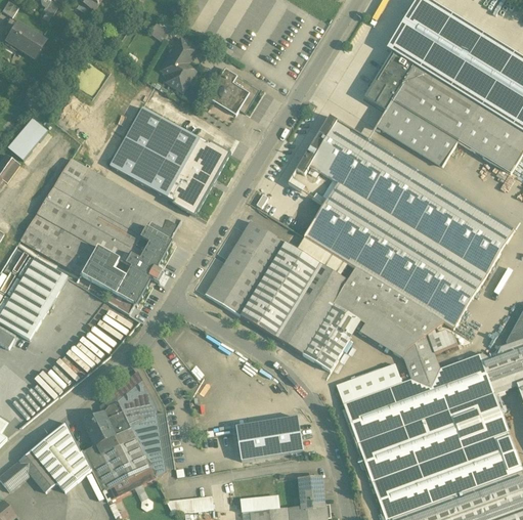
[(16,6),(7,0),(0,10),(10,16),(16,6)]
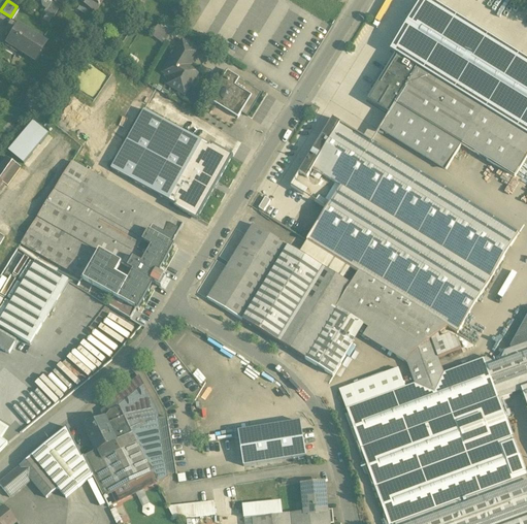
[(47,0),(41,9),(51,15),(59,2),(56,0),(47,0)]
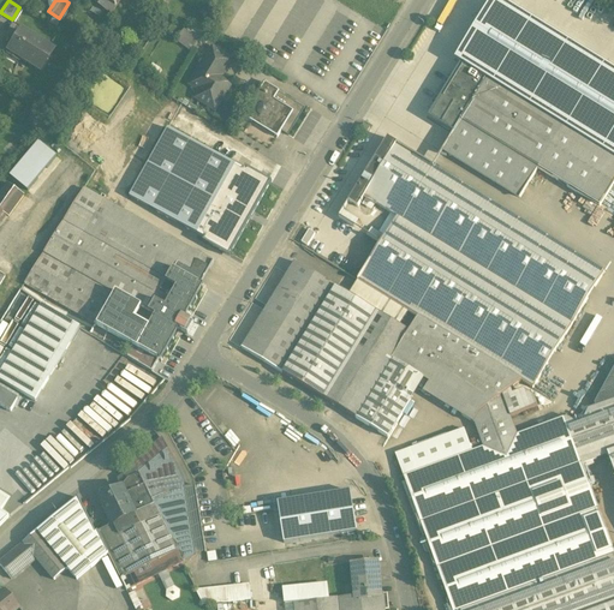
[(91,0),(109,11),(117,0),(91,0)]
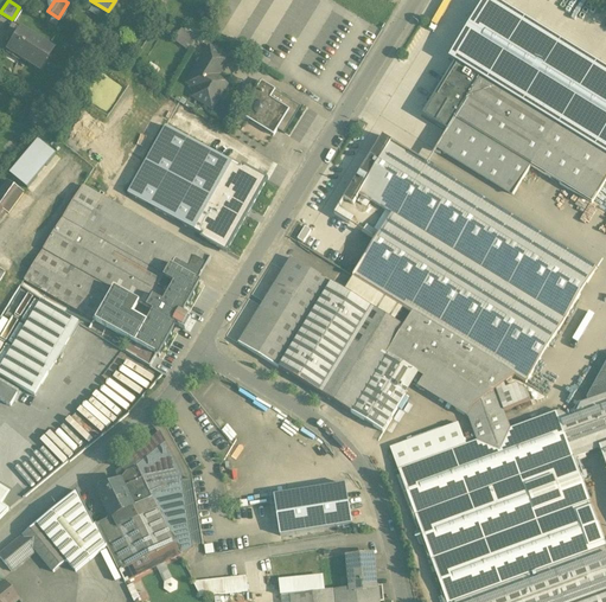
[(453,59),(478,75),(605,152),(605,65),(499,0),(482,0),(448,56),(453,59)]
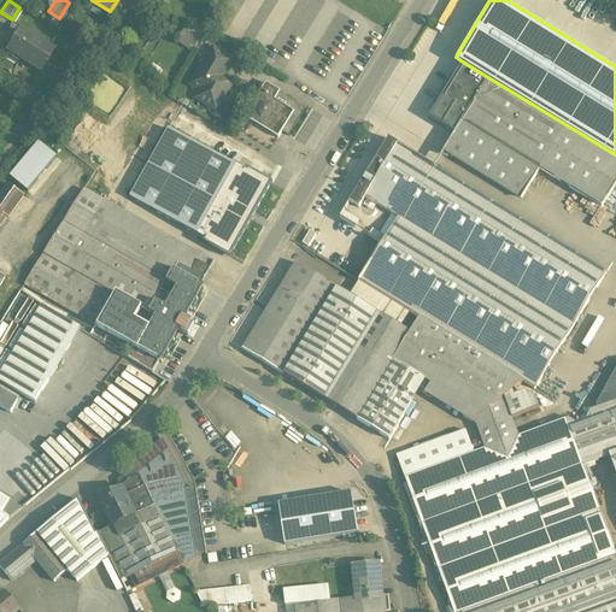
[(177,35),(192,46),(200,35),(186,24),(177,35)]
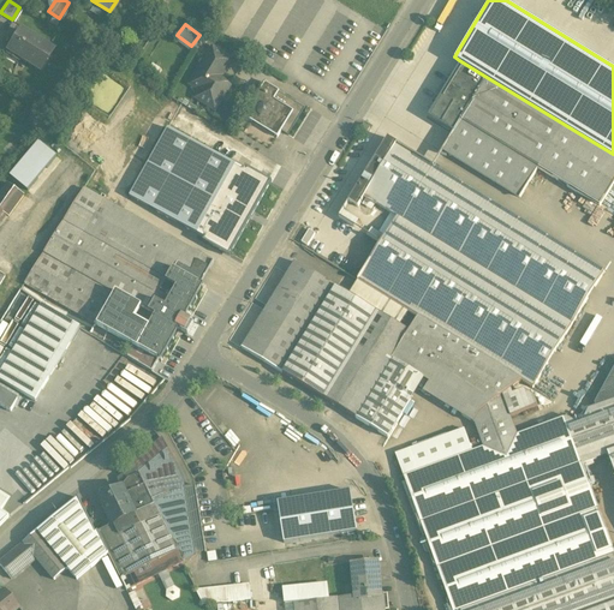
[(51,49),(18,28),(5,47),(18,57),(17,58),(24,61),(25,60),(37,69),(51,49)]
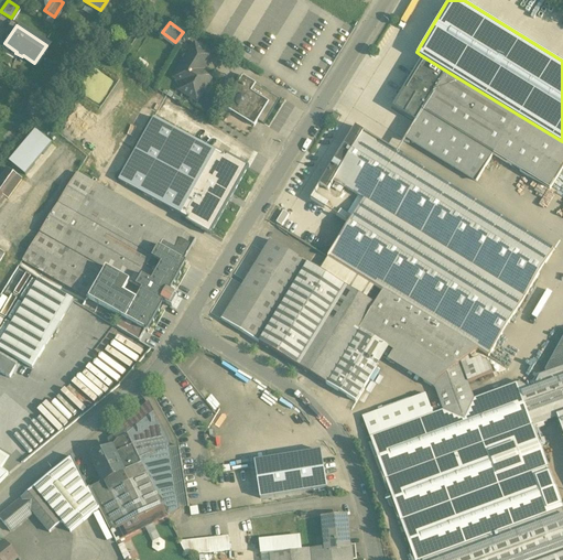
[(206,50),(193,41),(174,71),(184,77),(177,86),(195,97),(210,74),(196,65),(206,50)]
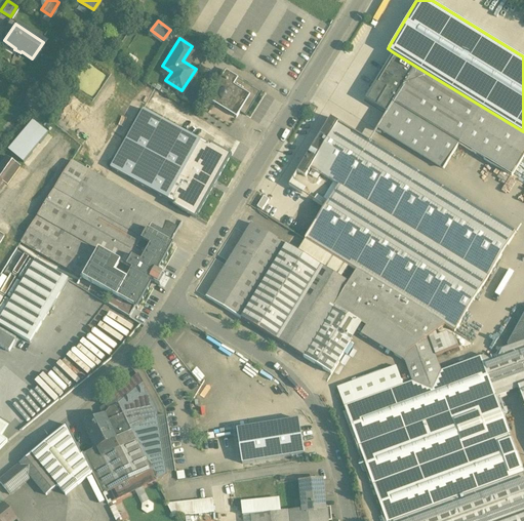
[(413,65),(392,51),(364,97),(386,110),(392,101),(413,65)]
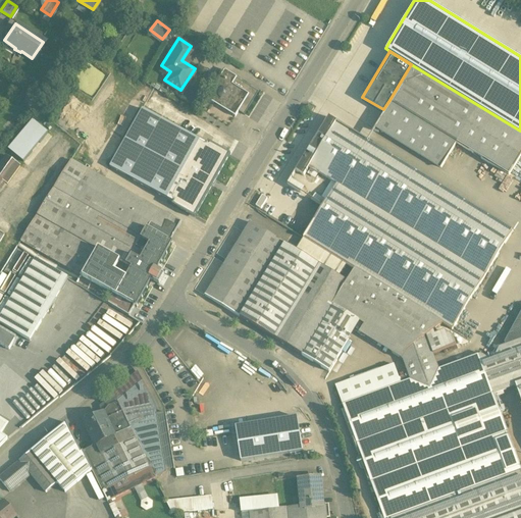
[(520,149),(520,131),(411,64),(389,100),(455,140),(507,172),(520,149)]
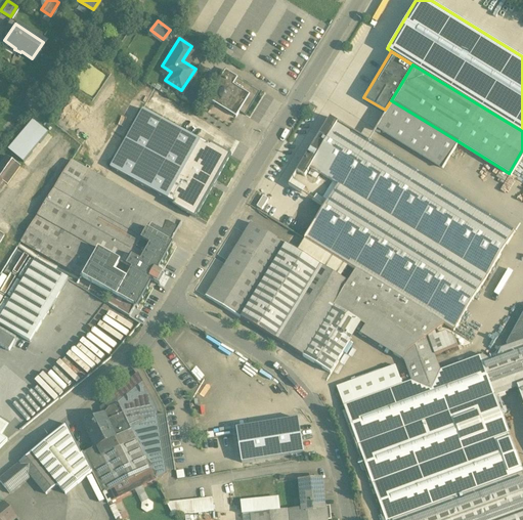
[(253,86),(224,68),(207,96),(234,114),(238,106),(245,111),(258,89),(253,86)]
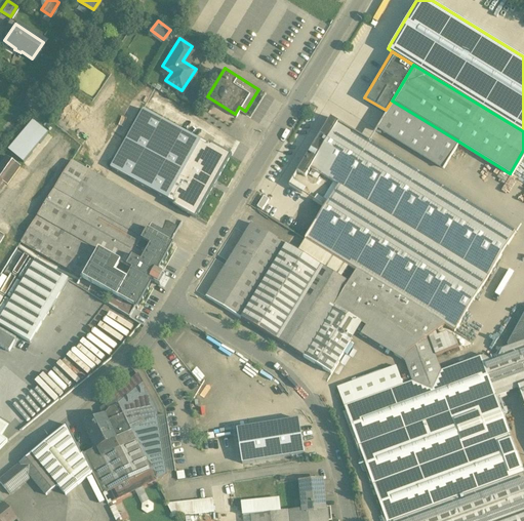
[(457,141),(392,101),(386,110),(376,125),(442,166),(457,141)]
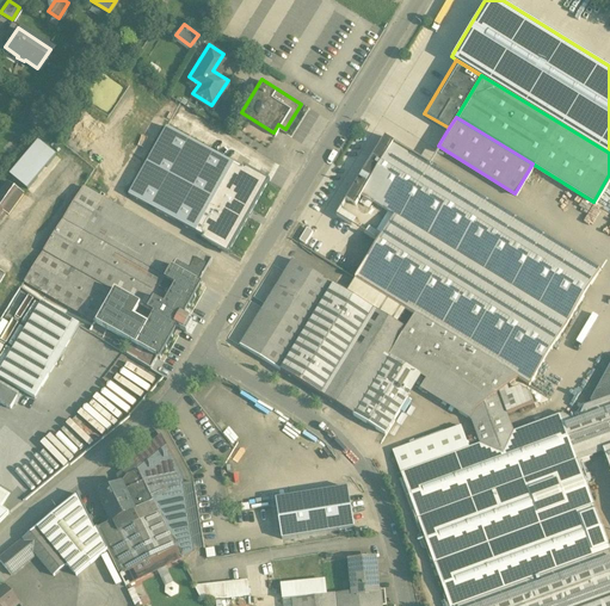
[(365,123),(359,119),(356,125),(362,129),(365,123)]
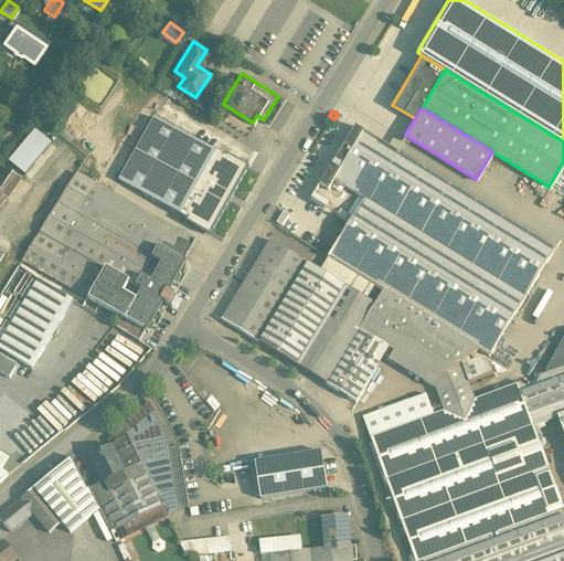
[(153,115),(118,177),(188,217),(185,219),(210,233),(248,165),(224,150),(222,154),(153,115)]
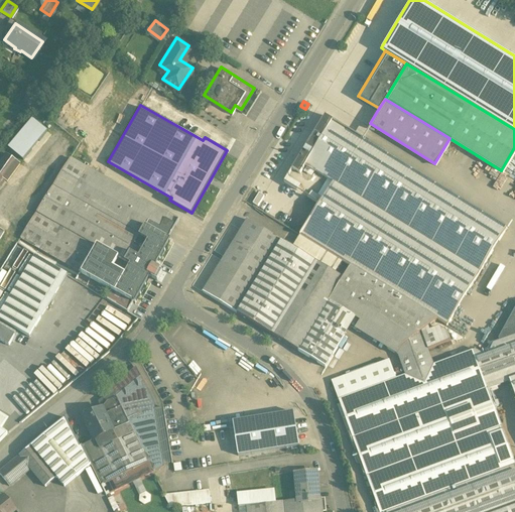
[(505,225),(362,136),(324,113),(291,166),(298,170),(304,162),(332,178),(298,233),(435,317),(445,323),(505,225)]
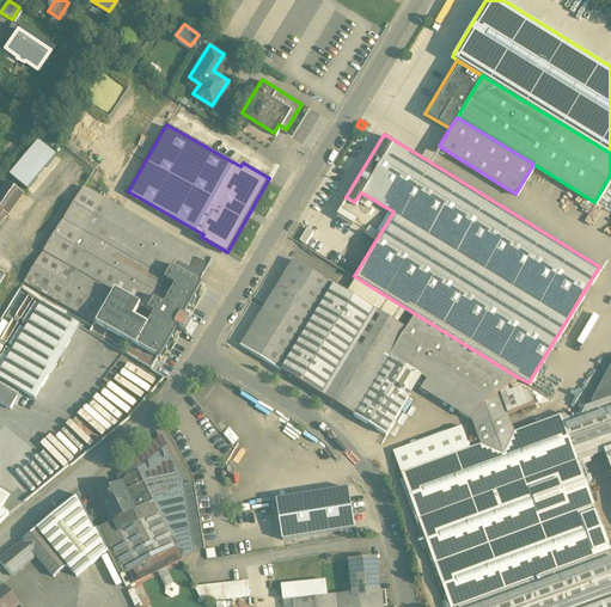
[(8,171),(26,185),(55,152),(37,138),(8,171)]
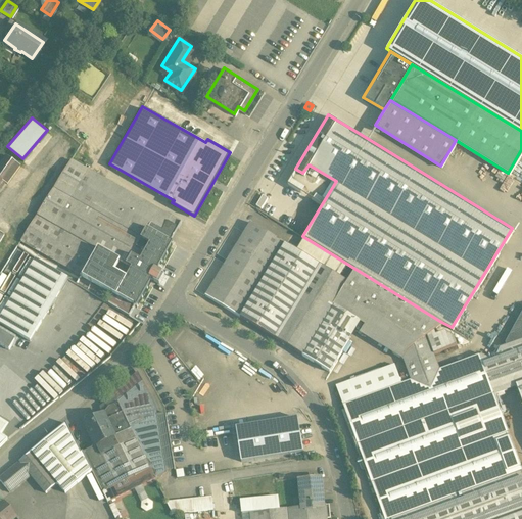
[(5,153),(0,160),(0,177),(4,180),(6,181),(18,162),(5,153)]
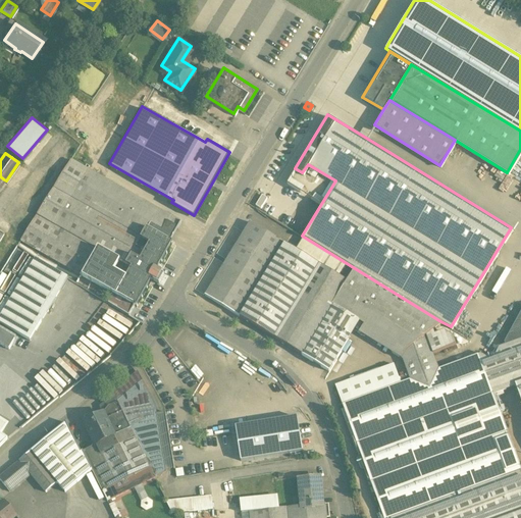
[(69,157),(19,238),(37,247),(86,166),(69,157)]
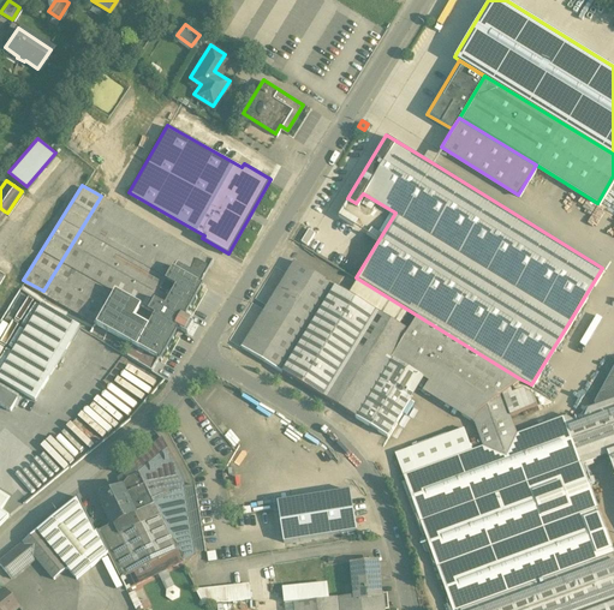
[(212,258),(101,196),(43,291),(42,292),(93,321),(125,339),(130,341),(172,265),(198,281),(212,258)]
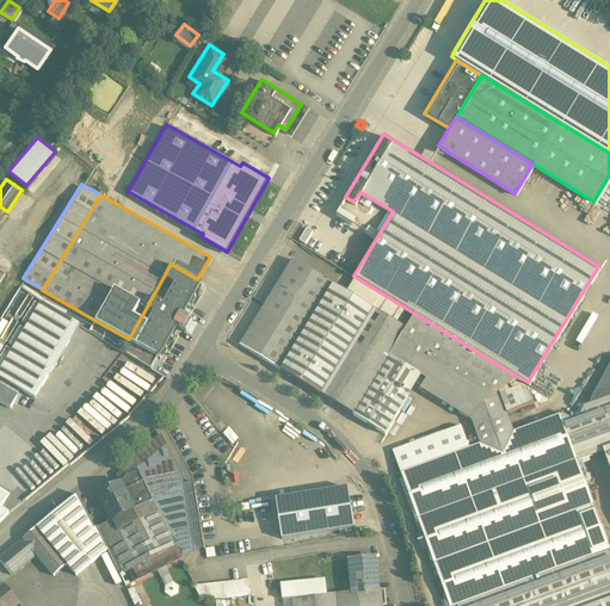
[(291,257),(242,336),(248,340),(245,346),(319,391),(371,307),(344,289),(291,257)]
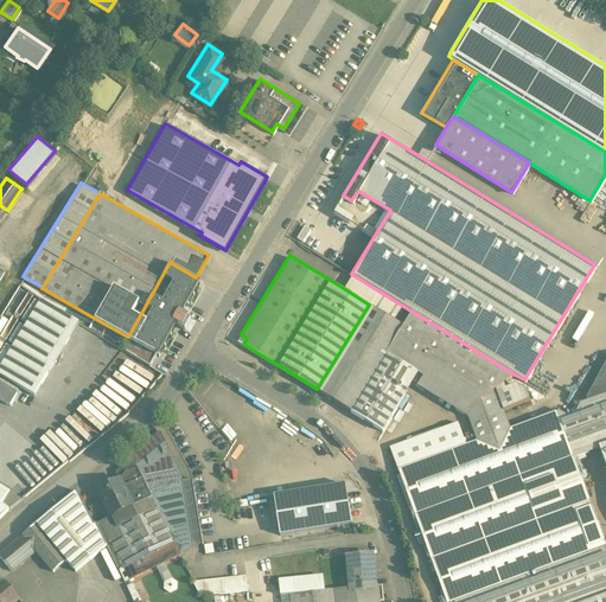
[(170,262),(128,337),(154,351),(173,319),(174,320),(173,321),(177,322),(177,324),(184,327),(190,316),(187,315),(187,314),(186,313),(187,311),(184,308),(182,313),(178,311),(196,277),(170,262)]
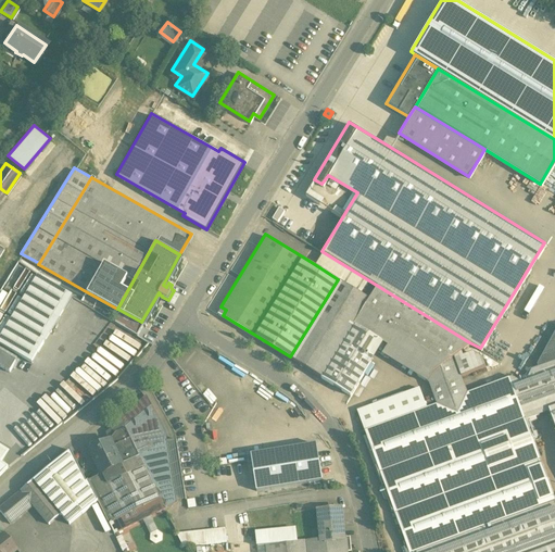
[(469,342),(322,251),(313,263),(338,279),(368,298),(353,323),(420,364),(415,373),(426,379),(428,380),(436,402),(434,402),(426,405),(363,428),(408,551),(554,551),(554,499),(525,417),(547,409),(554,428),(554,358),(537,365),(530,367),(526,377),(518,379),(511,375),(465,391),(459,375),(484,365),(481,356),(470,350),(462,353),(459,349),(469,342)]
